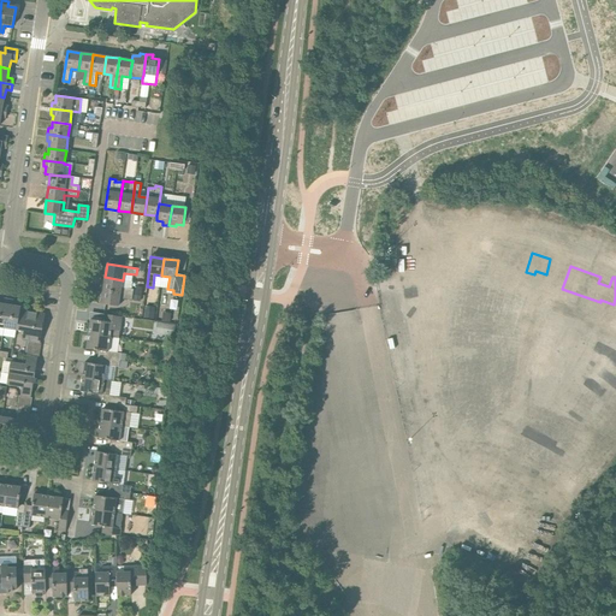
[(134,282),(123,280),(105,277),(102,290),(132,295),(134,289),(132,289),(134,282)]
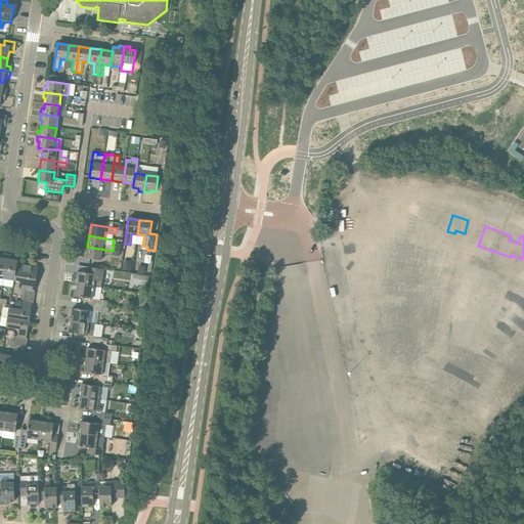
[(113,256),(113,251),(87,247),(86,258),(101,261),(101,254),(113,256)]
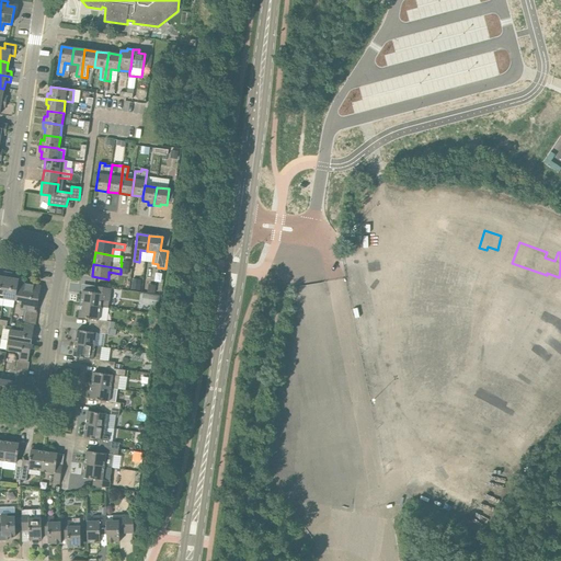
[(430,295),(428,283),(421,284),(420,272),(409,273),(413,309),(425,308),(424,296),(430,295)]
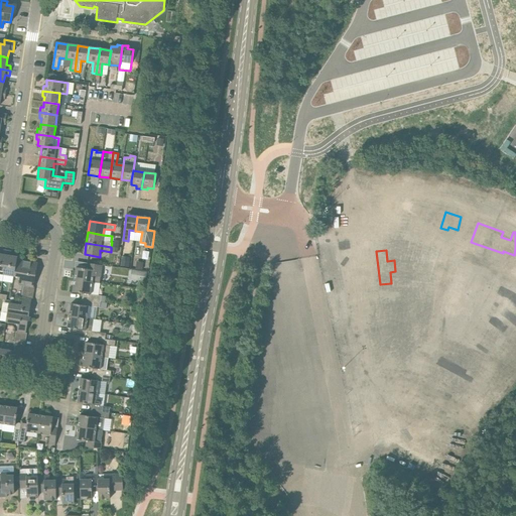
[(15,267),(16,267),(17,260),(17,257),(10,256),(11,252),(7,251),(4,275),(14,276),(15,267)]
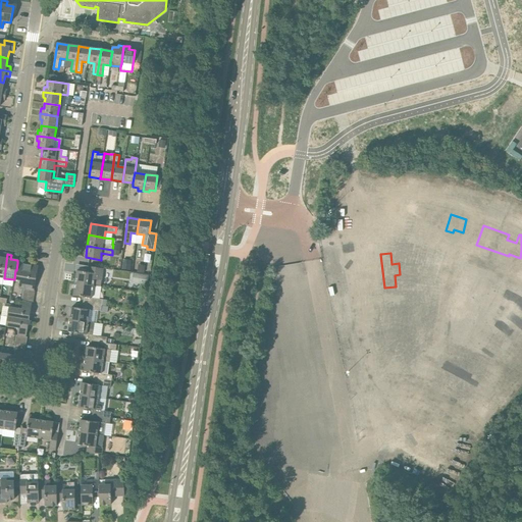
[(19,289),(34,291),(39,266),(17,263),(16,270),(15,270),(14,279),(20,280),(19,289)]
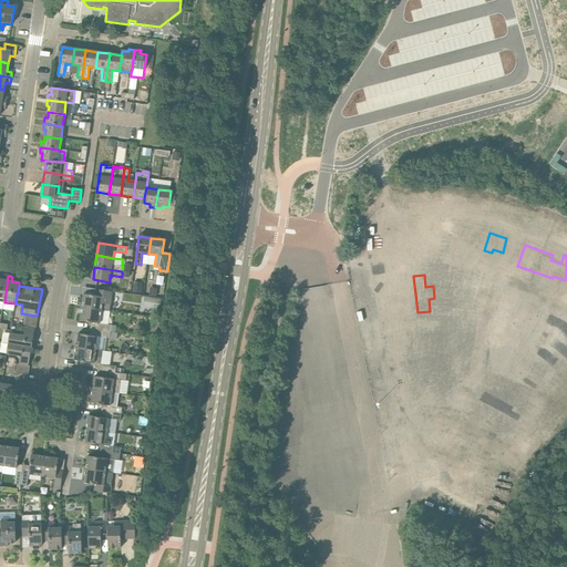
[(82,308),(102,310),(110,312),(112,298),(112,291),(95,289),(95,296),(84,294),(82,308)]
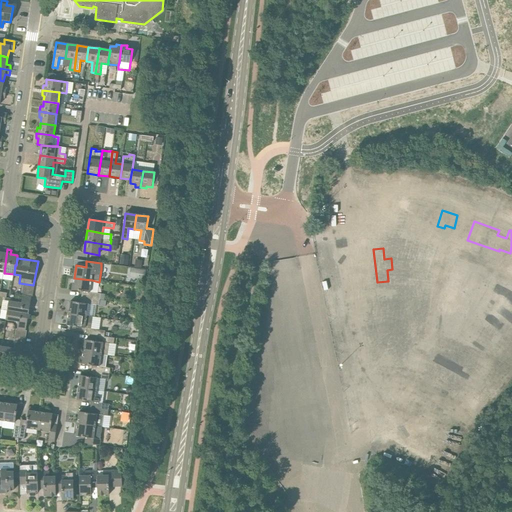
[(400,266),(400,276),(408,276),(409,266),(400,266)]
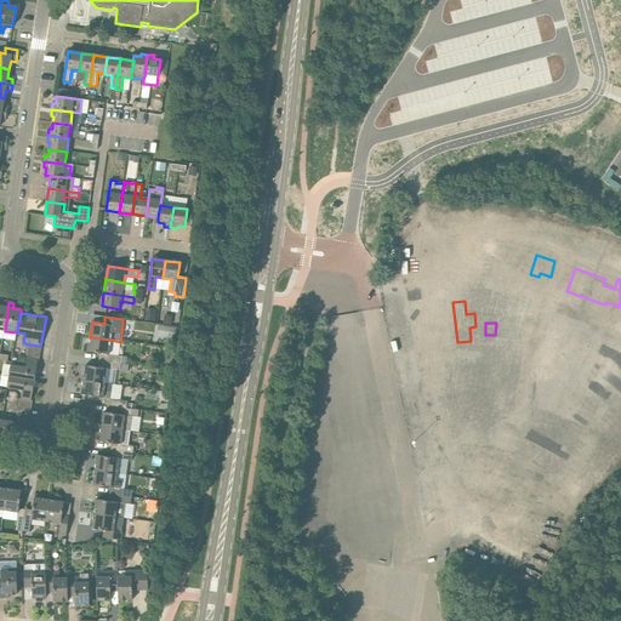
[(163,326),(161,336),(175,339),(176,328),(163,326)]
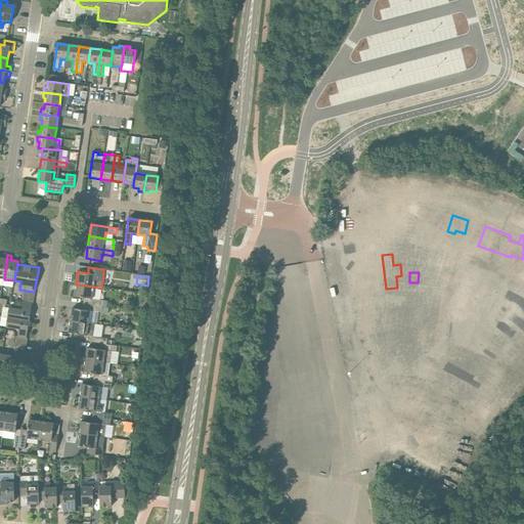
[(92,299),(94,287),(76,285),(74,297),(84,298),(83,304),(102,307),(103,301),(92,299)]
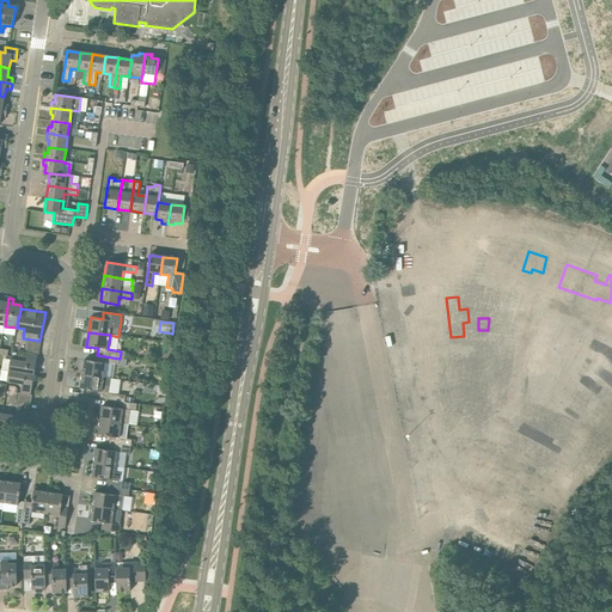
[(513,399),(557,412),(571,366),(526,353),(513,399)]
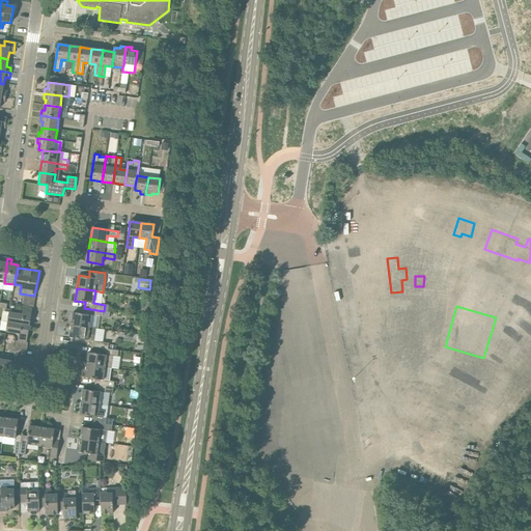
[(7,322),(30,326),(32,308),(24,307),(22,314),(9,312),(7,322)]
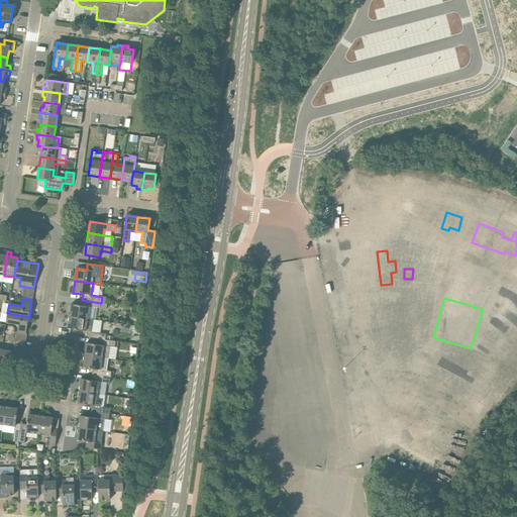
[(100,308),(101,303),(82,300),(82,306),(72,304),(70,316),(88,319),(89,307),(100,308)]
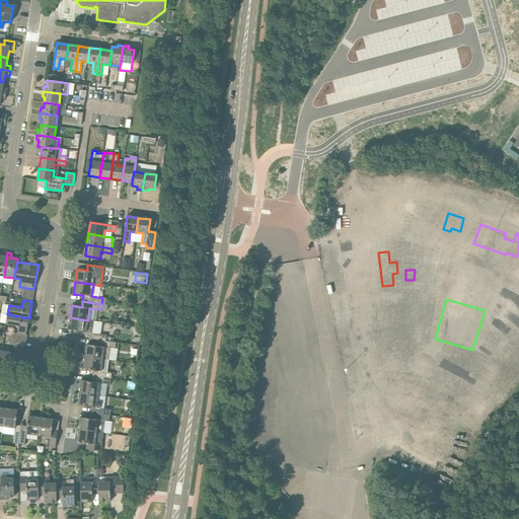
[(32,311),(41,312),(42,303),(33,302),(32,311)]
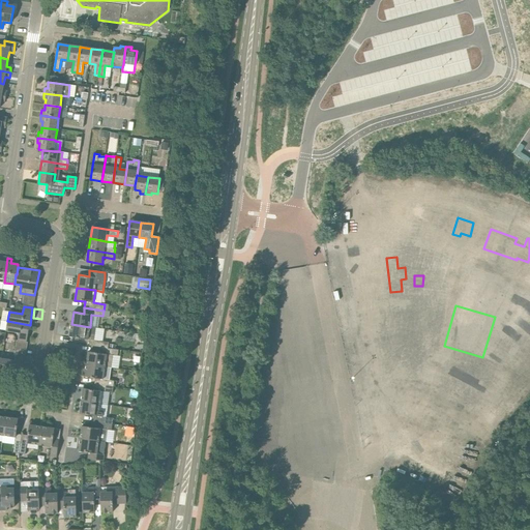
[(27,343),(30,325),(7,321),(6,331),(19,333),(18,341),(27,343)]
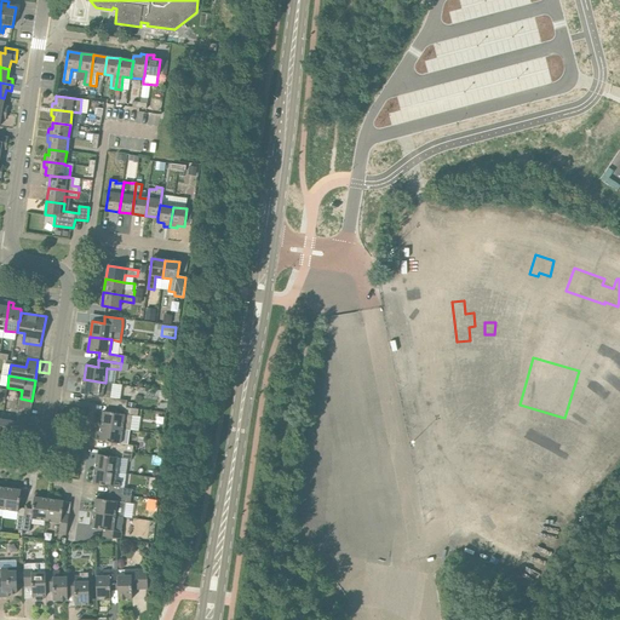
[(103,397),(105,397),(104,405),(116,407),(127,408),(127,402),(127,401),(109,399),(110,384),(105,383),(84,379),(81,395),(103,397)]
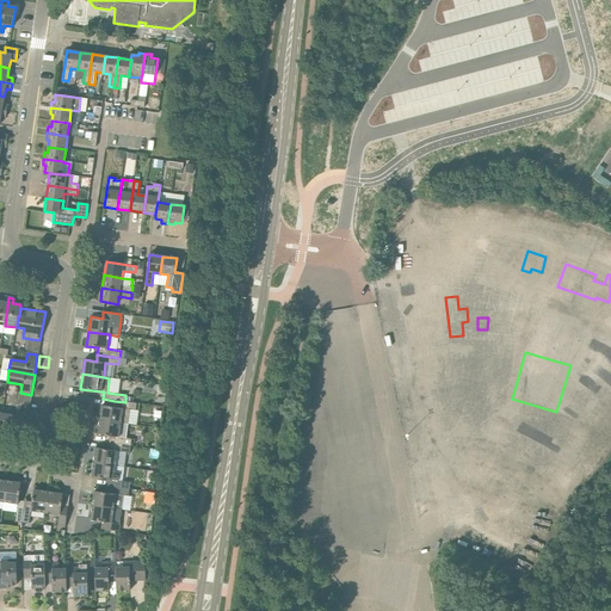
[(134,403),(125,402),(115,401),(113,407),(102,406),(100,420),(129,424),(130,409),(136,411),(137,403),(134,403)]
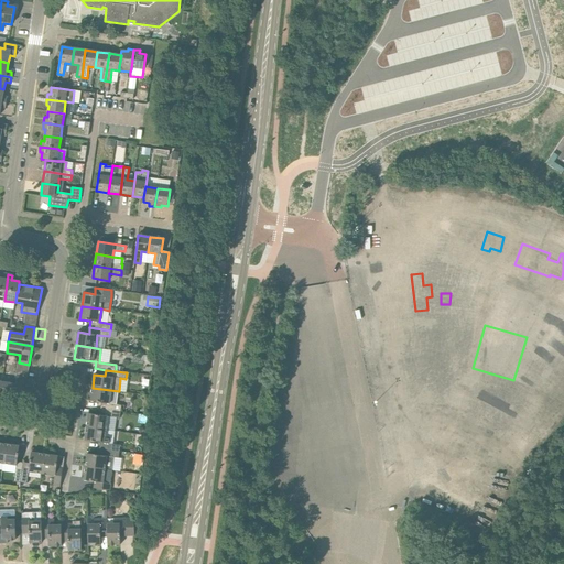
[(0,390),(0,392),(23,397),(26,378),(17,376),(15,384),(1,382),(0,390)]
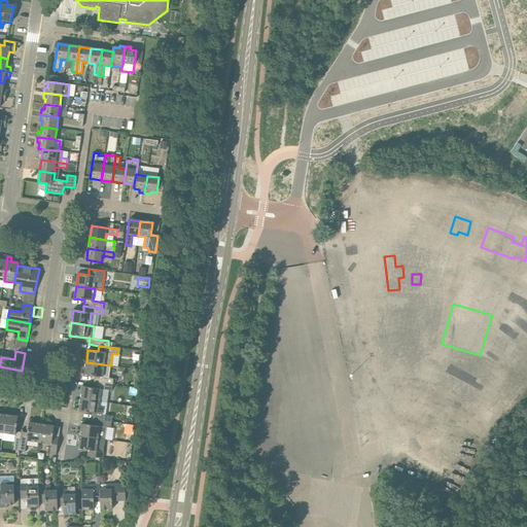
[(109,378),(111,365),(86,362),(84,375),(95,377),(94,382),(113,385),(113,379),(109,378)]
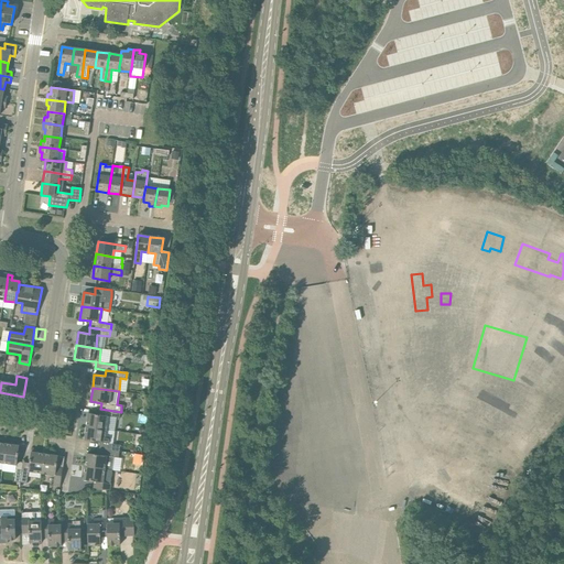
[(408,396),(410,403),(421,400),(419,393),(408,396)]
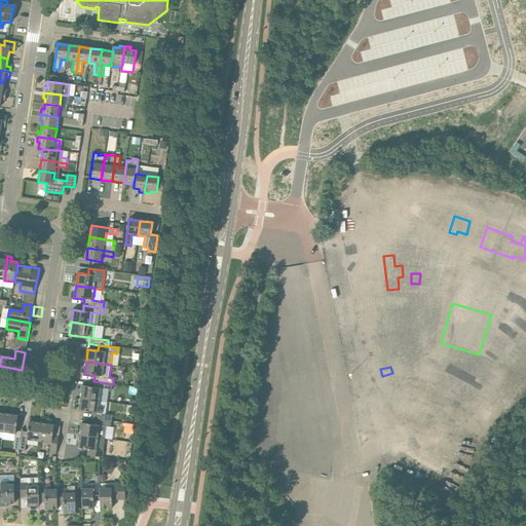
[(112,390),(113,384),(94,381),(92,387),(82,385),(81,399),(99,401),(101,388),(112,390)]
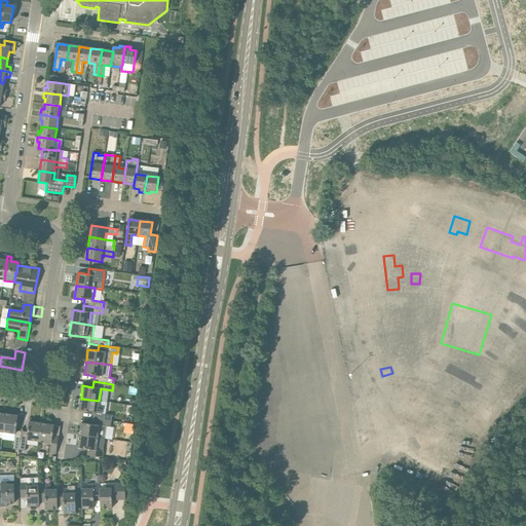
[(99,401),(81,399),(79,411),(94,413),(92,418),(112,421),(112,415),(103,414),(103,408),(98,408),(99,401)]
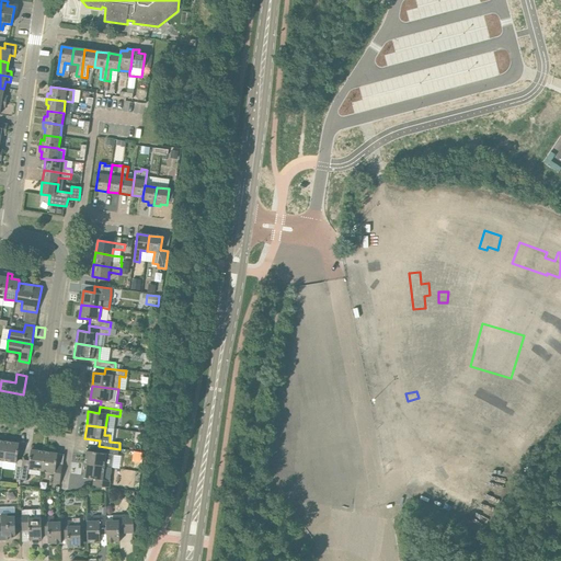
[(21,480),(23,460),(18,459),(20,444),(6,442),(3,461),(16,462),(14,479),(21,480)]
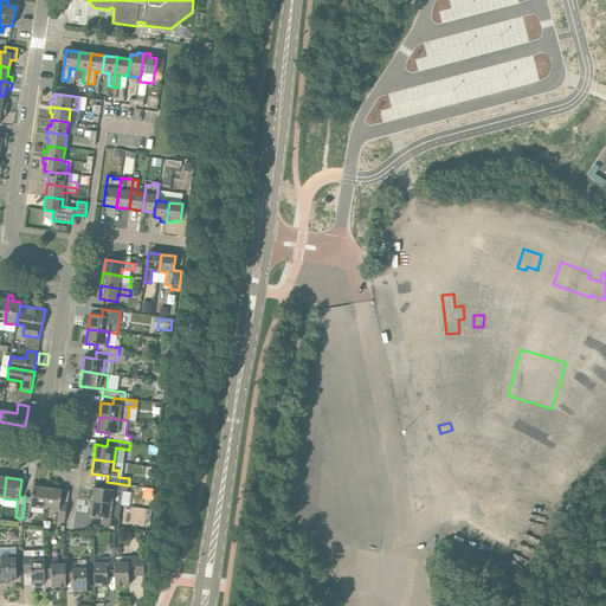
[(128,492),(129,485),(107,482),(105,489),(94,488),(91,502),(121,505),(122,491),(128,492)]
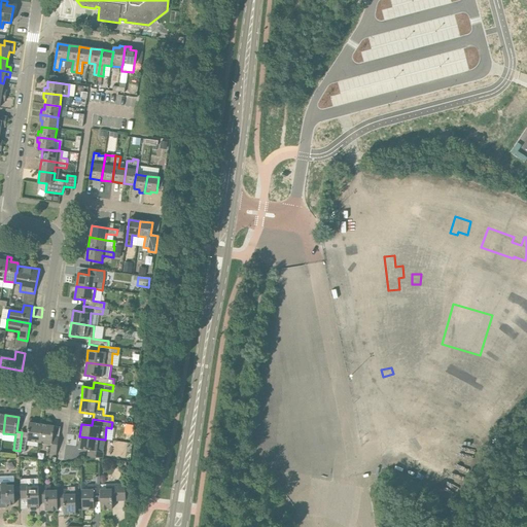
[(39,443),(41,424),(29,423),(28,433),(22,432),(20,451),(25,452),(27,441),(39,443)]
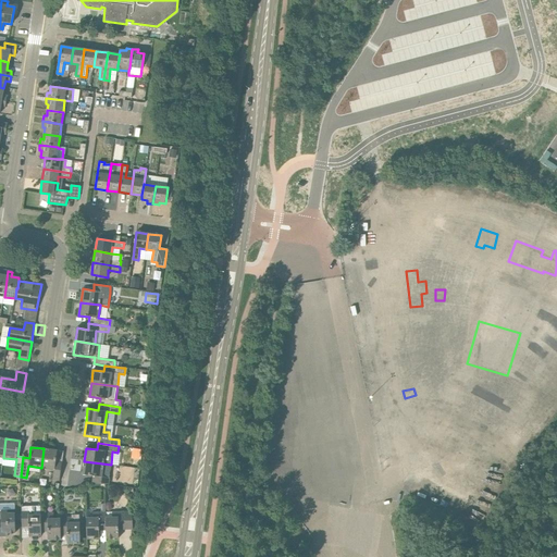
[(44,448),(41,468),(54,470),(53,478),(60,479),(62,462),(56,461),(58,450),(44,448)]
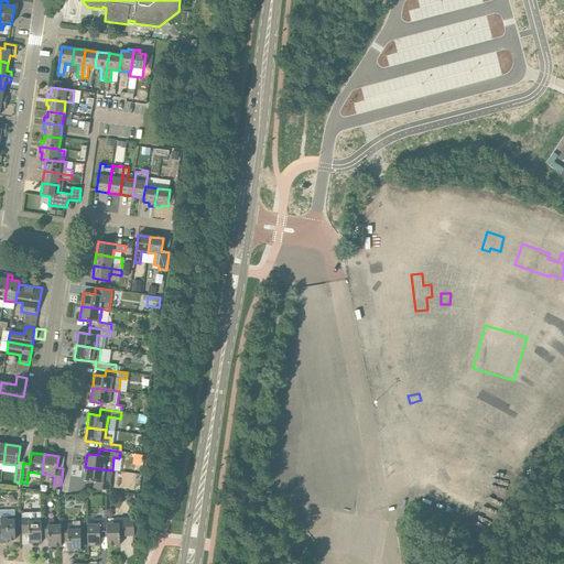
[(110,484),(112,470),(85,467),(84,480),(95,481),(94,488),(110,490),(111,485),(110,484)]
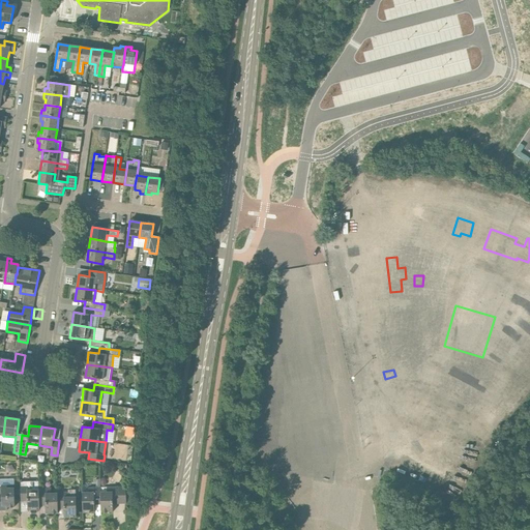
[(39,490),(33,490),(32,486),(28,486),(28,482),(26,481),(21,481),(21,502),(27,502),(27,510),(30,509),(30,511),(31,513),(36,513),(37,512),(37,509),(39,509),(39,502),(39,490)]
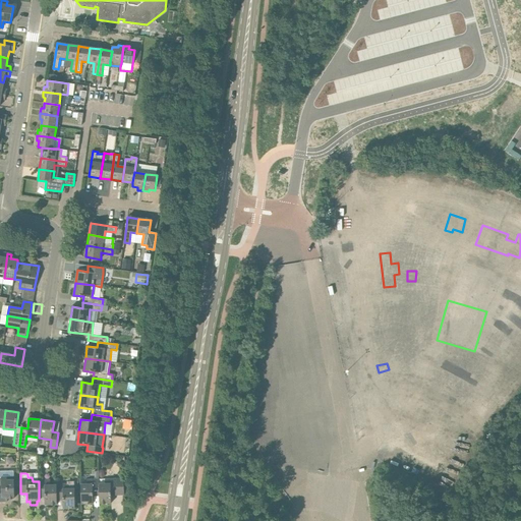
[(0,477),(0,502),(7,502),(7,499),(14,499),(14,480),(7,480),(7,477),(1,477),(0,477)]
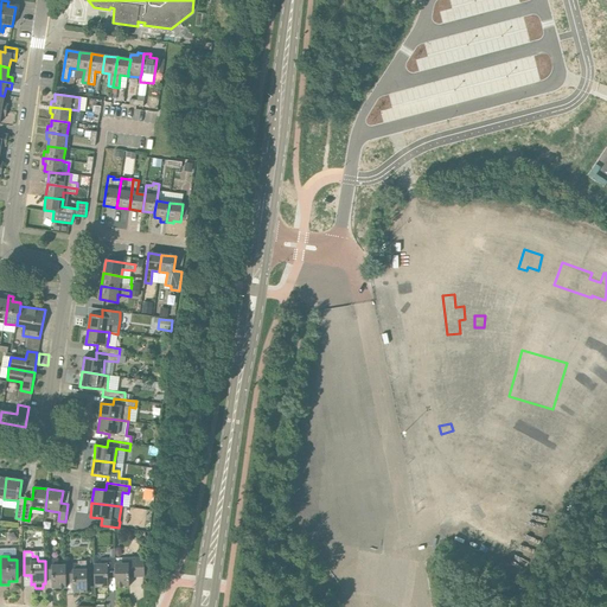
[(115,574),(115,564),(115,558),(110,558),(101,558),(102,564),(94,564),(95,587),(109,587),(108,574),(115,574)]
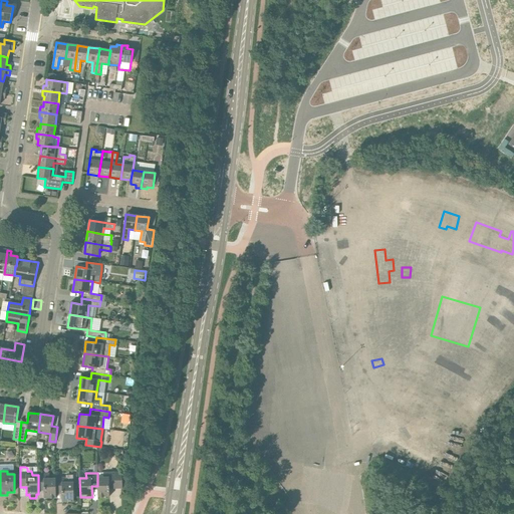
[(97,478),(97,486),(98,497),(109,497),(109,489),(122,489),(122,473),(103,473),(103,478),(97,478)]
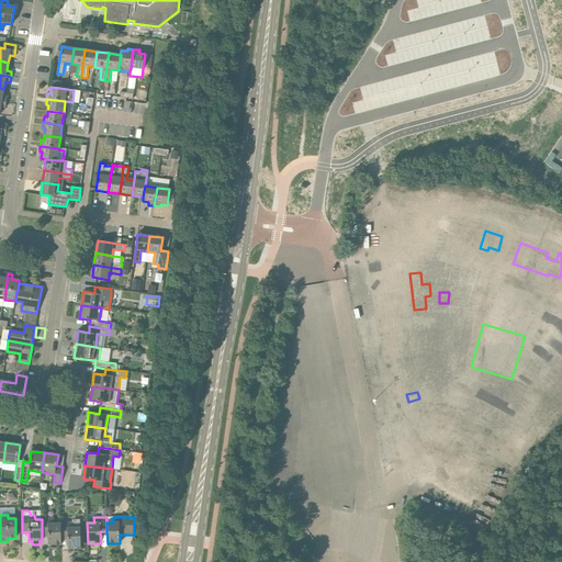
[(62,524),(60,524),(54,524),(54,518),(42,519),(42,532),(48,532),(48,544),(62,544),(62,537),(62,524)]
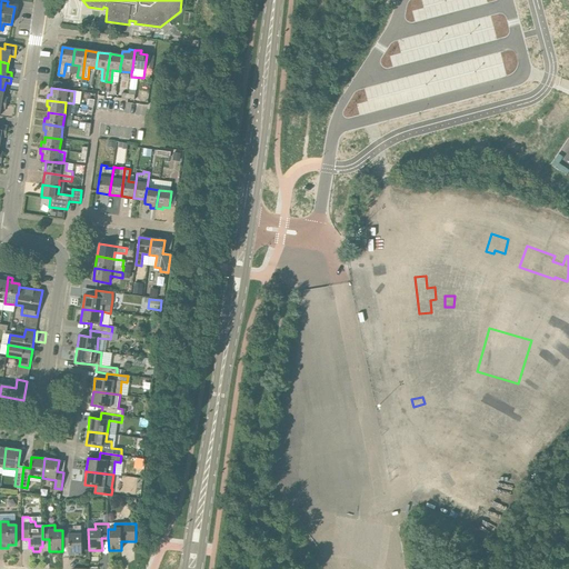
[(62,530),(62,543),(69,543),(69,556),(82,555),(81,533),(75,533),(75,529),(61,529),(61,530),(62,530)]
